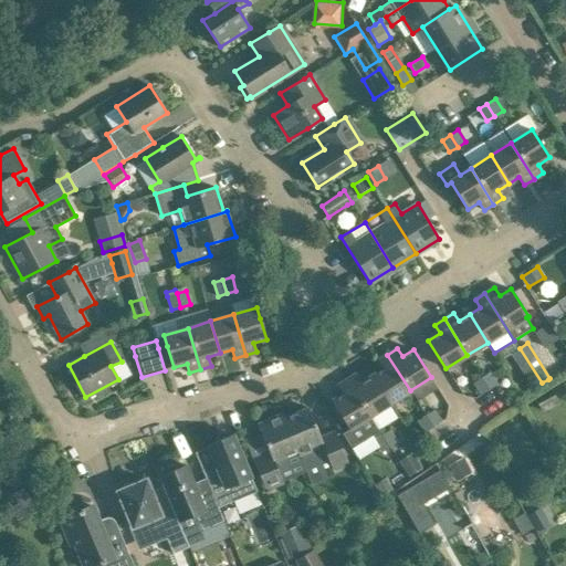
[(542,383),(520,348),(511,354),(533,388),(542,383)]
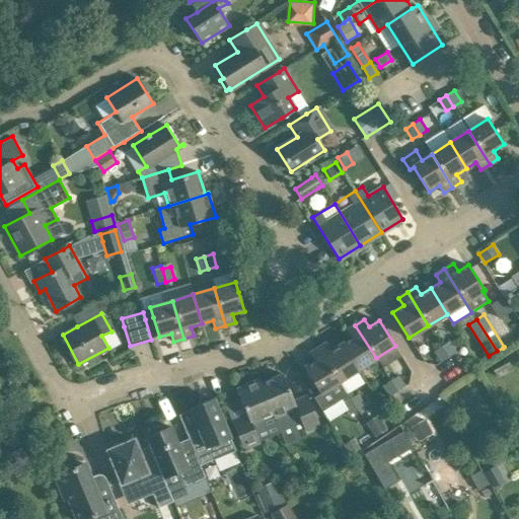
[(351,338),(342,344),(358,370),(376,358),(355,325),(347,330),(351,338)]
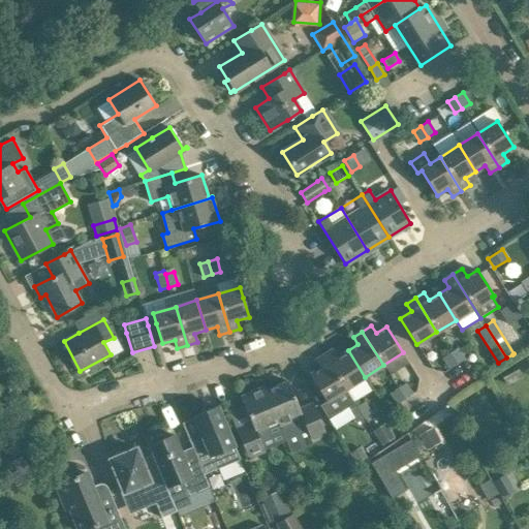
[(457,347),(449,352),(457,364),(464,359),(457,347)]
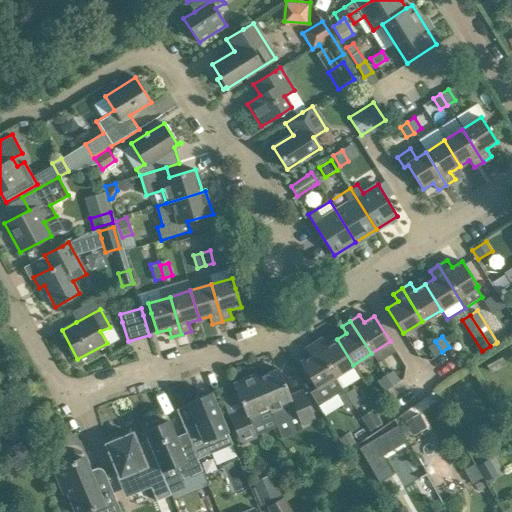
[(322,338),(314,344),(334,376),(353,365),(337,339),(327,345),(322,338)]
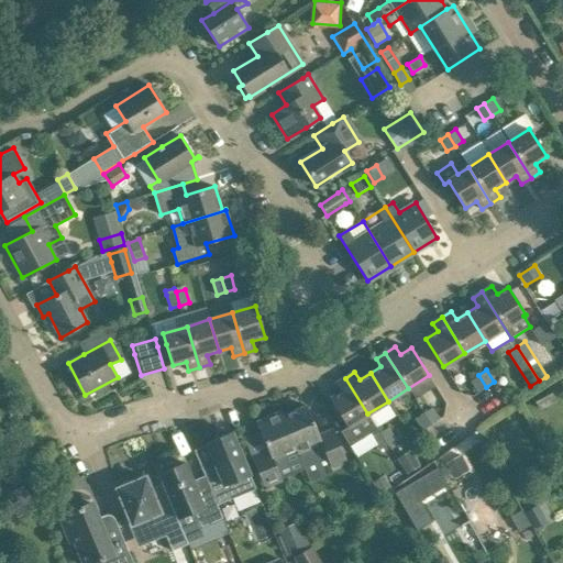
[(486,387),(478,375),(471,381),(478,393),(486,387)]
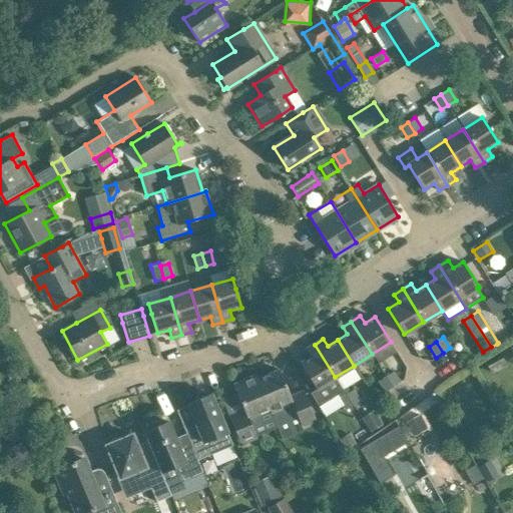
[(335,377),(315,345),(306,350),(311,357),(300,364),(311,381),(317,389),(310,393),(319,407),(344,391),(335,377)]
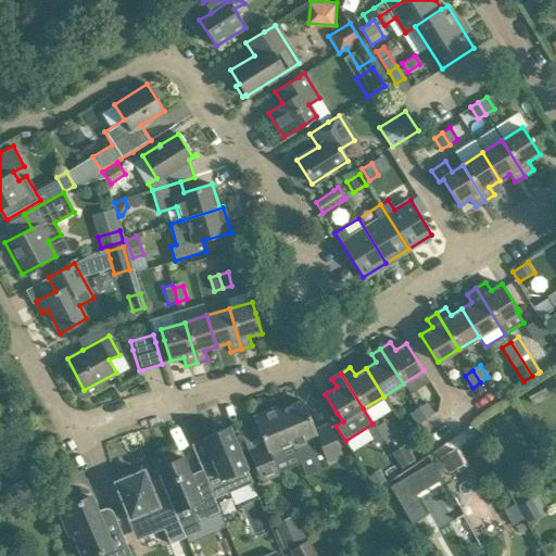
[(528,395),(532,404),(548,395),(543,387),(528,395)]
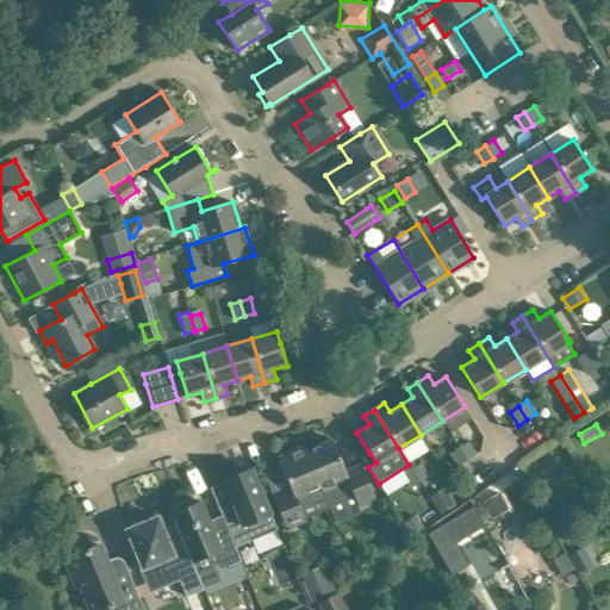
[(304,446),(319,486),(330,510),(335,522),(360,511),(359,508),(375,502),(361,465),(344,471),(331,440),(306,450),(304,446)]
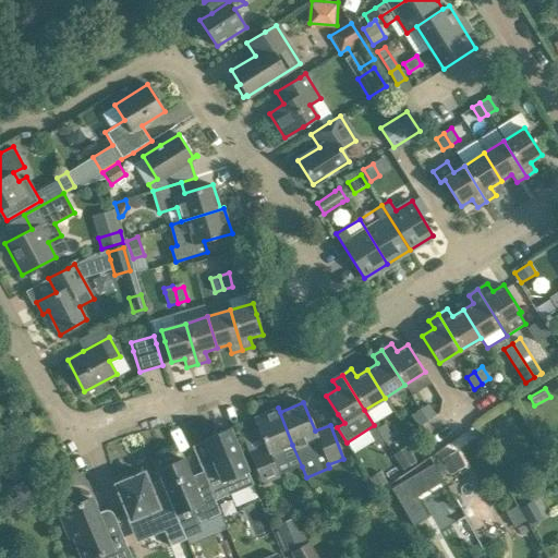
[(427,403),(420,409),(427,421),(435,415),(427,403)]
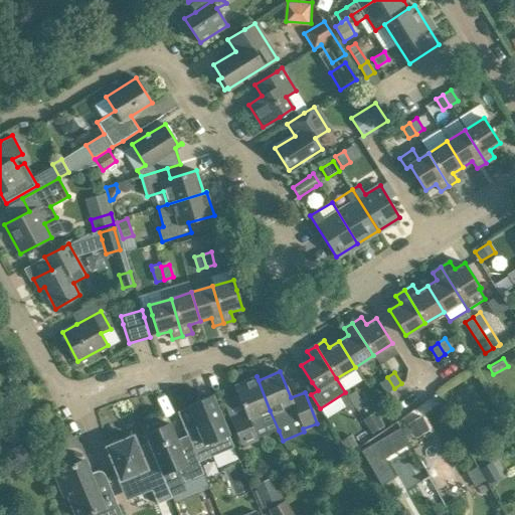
[(270,410),(256,376),(233,385),(244,411),(229,417),(241,446),(258,439),(253,430),(263,425),(259,415),(270,410)]
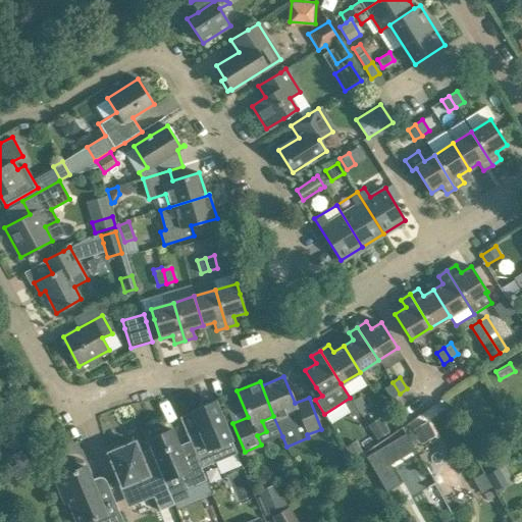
[(400,394),(393,382),(385,387),(393,399),(400,394)]
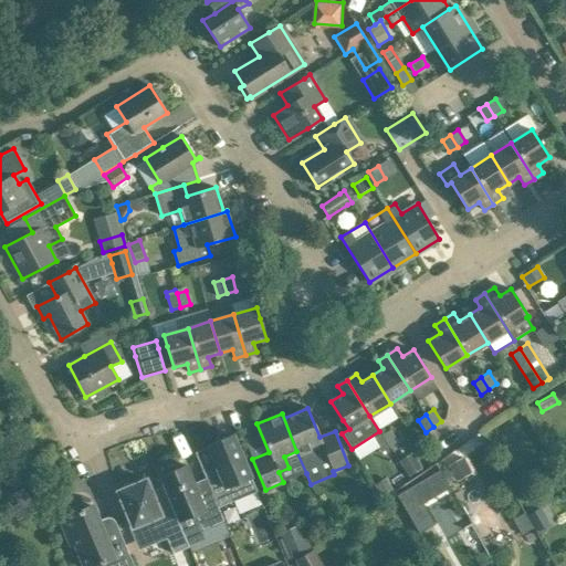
[(390,429),(381,435),(389,447),(398,441),(390,429)]
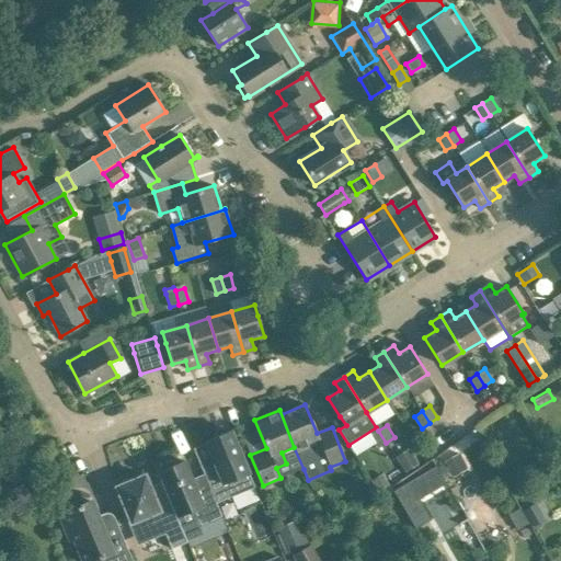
[(230,431),(228,432),(224,428),(215,432),(215,437),(204,442),(214,464),(202,469),(207,482),(206,482),(220,516),(221,516),(216,503),(254,487),(230,431)]
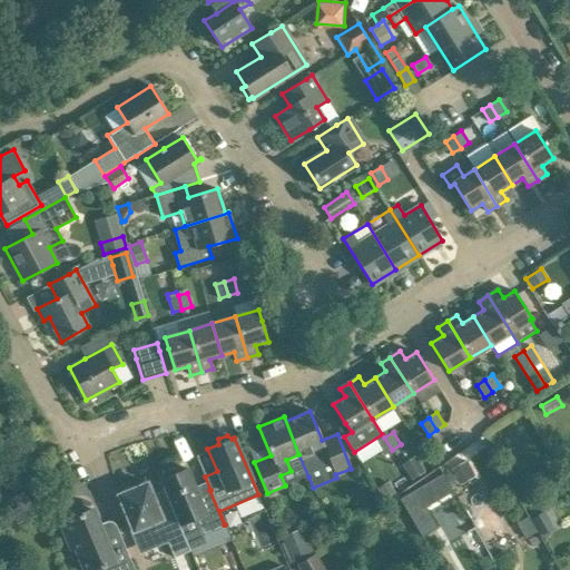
[(392,450),(384,438),(375,443),(383,455),(392,450)]
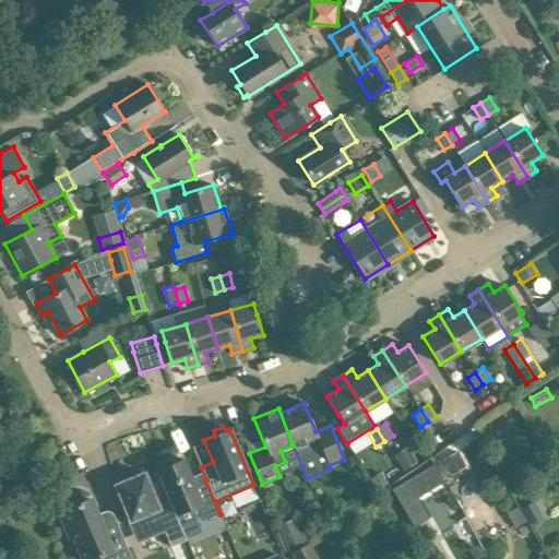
[(440,450),(436,444),(432,439),(418,449),(426,460),(430,458),(440,450)]
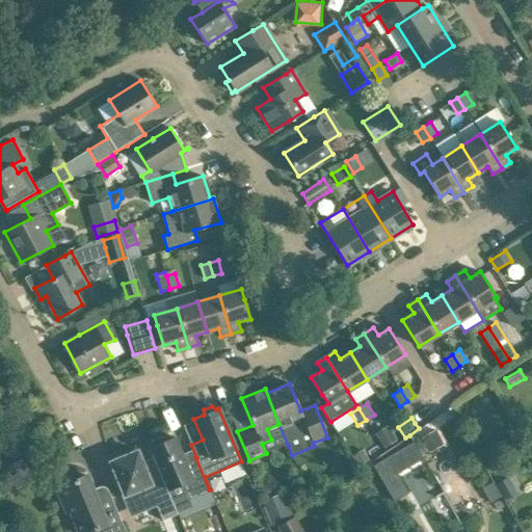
[(397,442),(388,427),(376,433),(384,449),(397,442)]
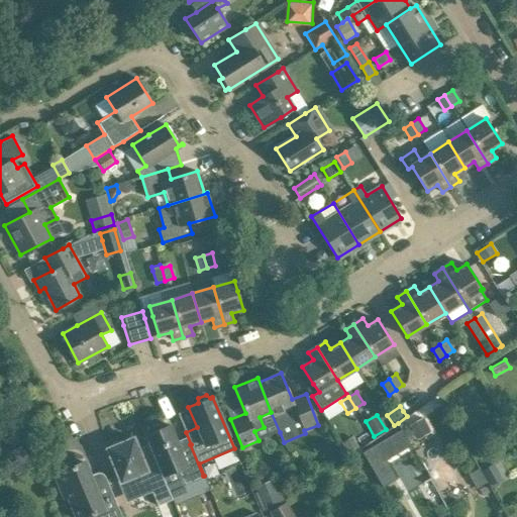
[(416,440),(430,432),(423,419),(409,426),(416,440)]
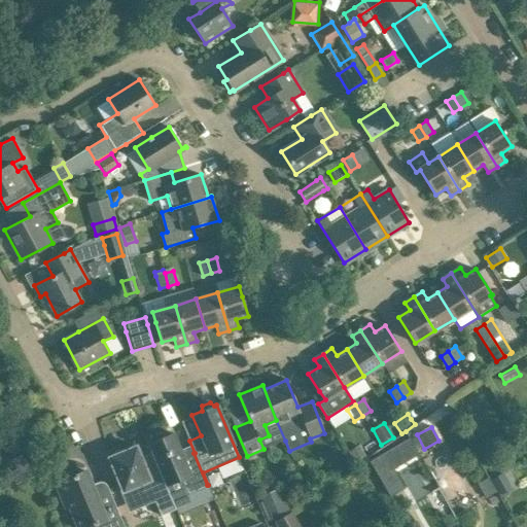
[(152,452),(150,453),(174,510),(176,510),(166,485),(182,478),(188,493),(207,485),(194,453),(183,457),(173,432),(169,434),(168,431),(150,438),(152,442),(148,443),(152,452)]
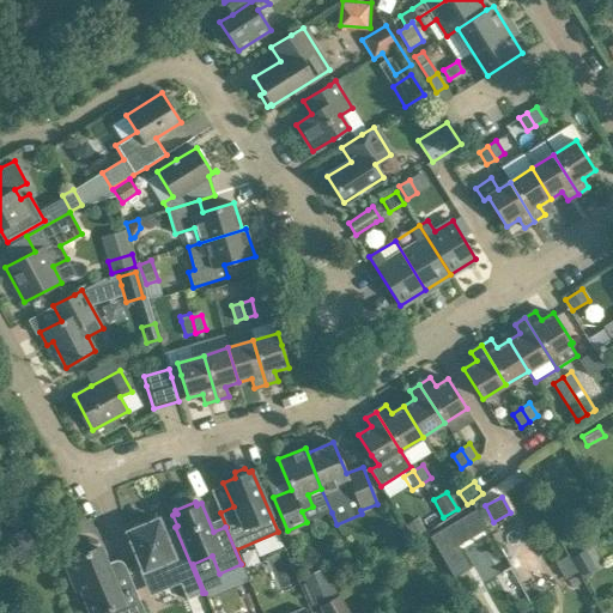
[(477,508),(431,535),(442,553),(457,544),(487,527),(479,513),(477,508)]
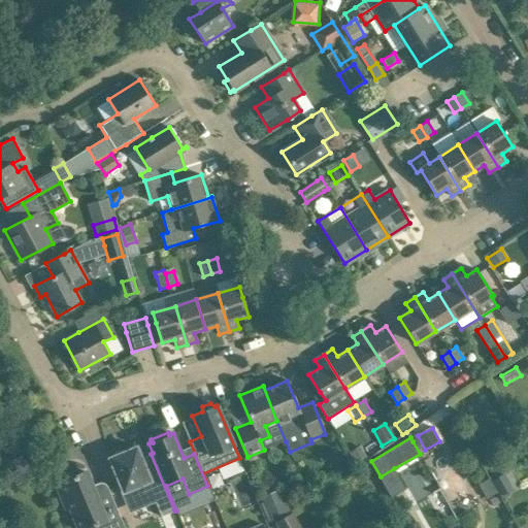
[(18,442),(7,449),(12,457),(23,451),(18,442)]
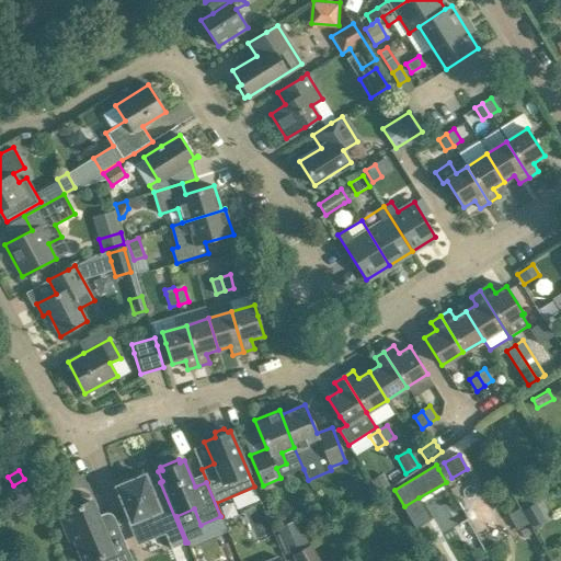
[(371,480),(374,484),(380,494),(390,488),(381,473),(371,480)]
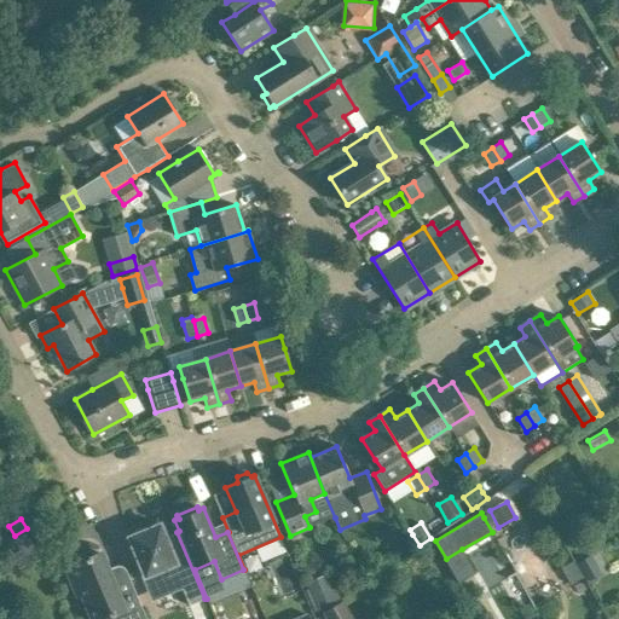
[(204,599),(177,532),(166,537),(160,524),(144,530),(143,530),(140,528),(138,530),(137,530),(136,531),(134,532),(133,533),(132,534),(127,537),(144,577),(140,578),(150,601),(181,589),(189,606),(204,599)]
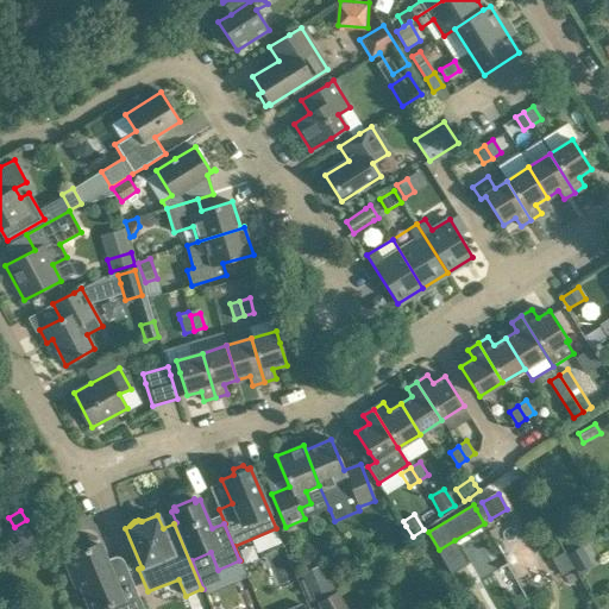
[(395,521),(377,534),(388,548),(406,537),(395,521)]
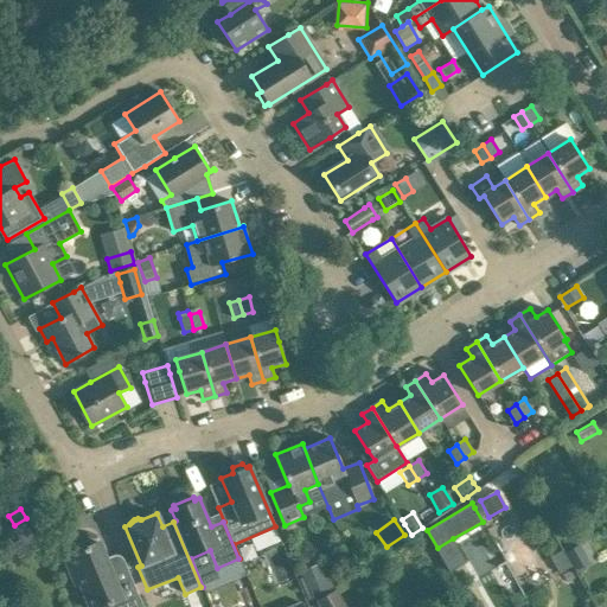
[(71,558),(66,560),(76,582),(77,585),(81,582),(90,606),(142,606),(133,581),(123,560),(108,566),(97,542),(91,544),(90,542),(89,542),(88,542),(87,542),(85,542),(84,542),(83,542),(82,543),(81,543),(80,544),(78,545),(77,545),(76,547),(75,548),(75,549),(76,551),(69,554),(71,558)]
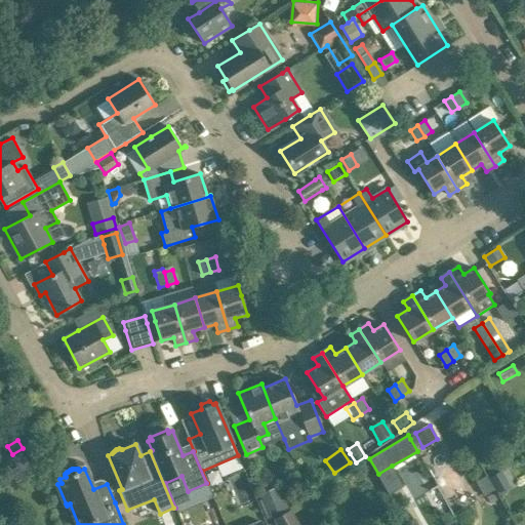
[(488,475),(497,493),(511,487),(501,469),(488,475)]
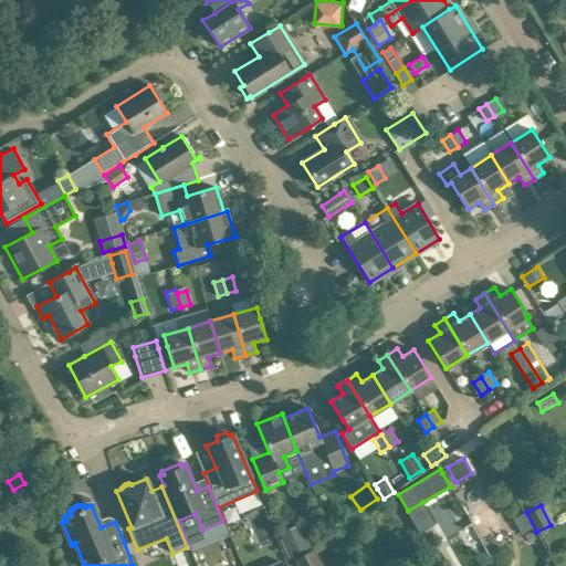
[(523,514),(513,520),(522,535),(532,530),(523,514)]
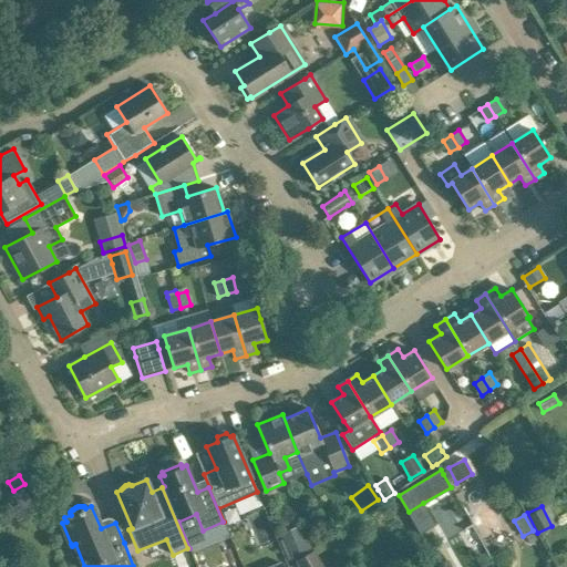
[(356,526),(316,549),(326,565),(366,543),(356,526)]
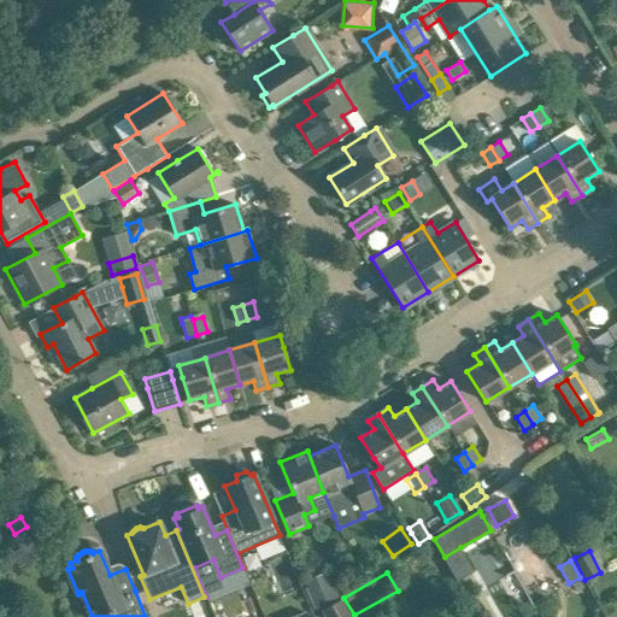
[(336,601),(324,574),(306,581),(318,609),(336,601)]
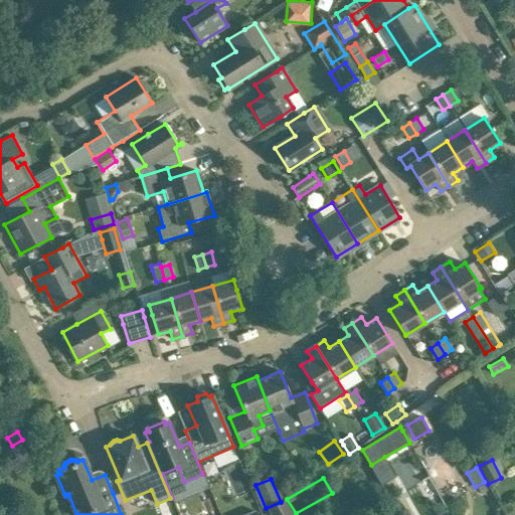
[(270,514),(293,514),(285,500),(269,510),(270,514)]
